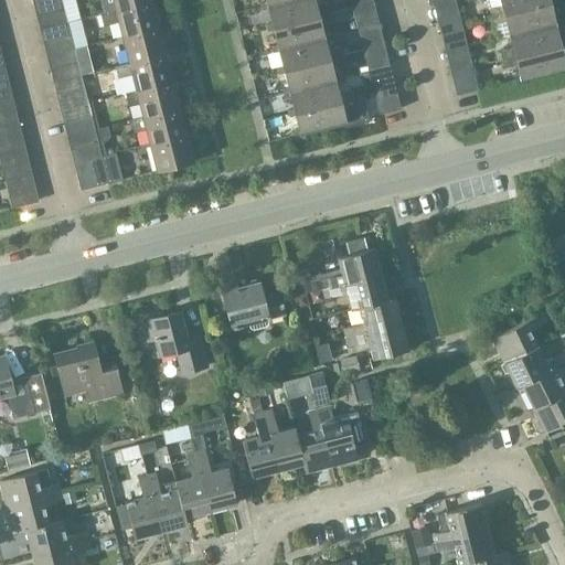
[(60,0),(30,0),(34,14),(62,8),(60,0)]
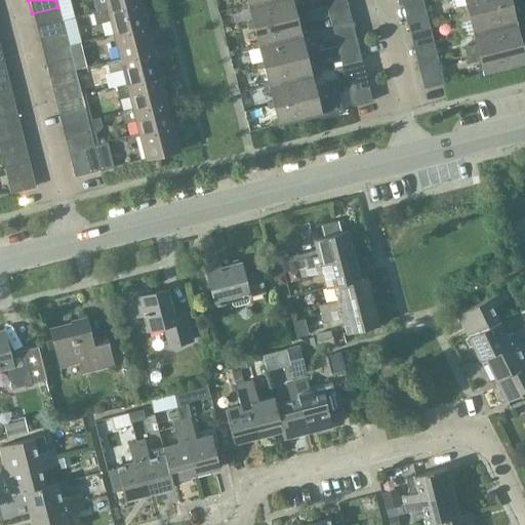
[(113,34),(148,25),(140,0),(139,0),(107,8),(92,12),(92,13),(95,24),(110,21),(113,34)]
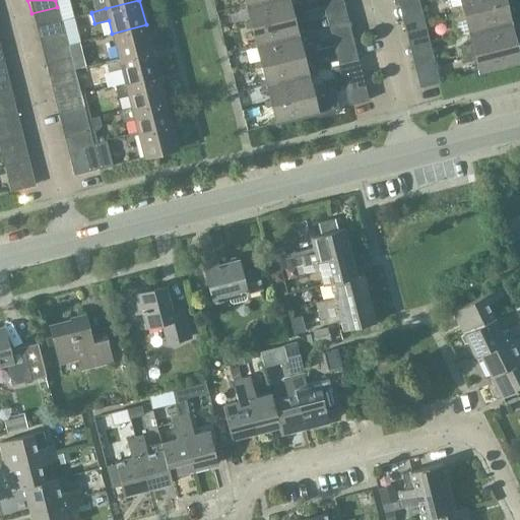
[(103,0),(106,8),(138,0),(103,0)]
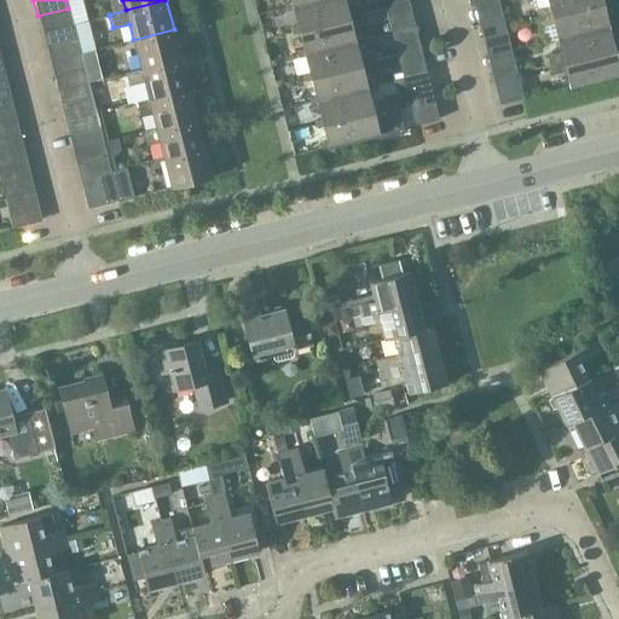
[(299,29),(360,13),(358,5),(345,9),(342,0),(313,0),(293,5),(291,1),(284,4),(285,11),(294,9),(298,25),(299,29)]
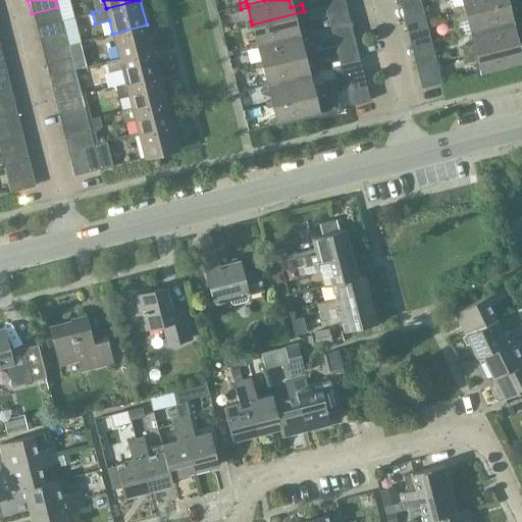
[(321,0),(325,12),(335,9),(332,0),(321,0)]
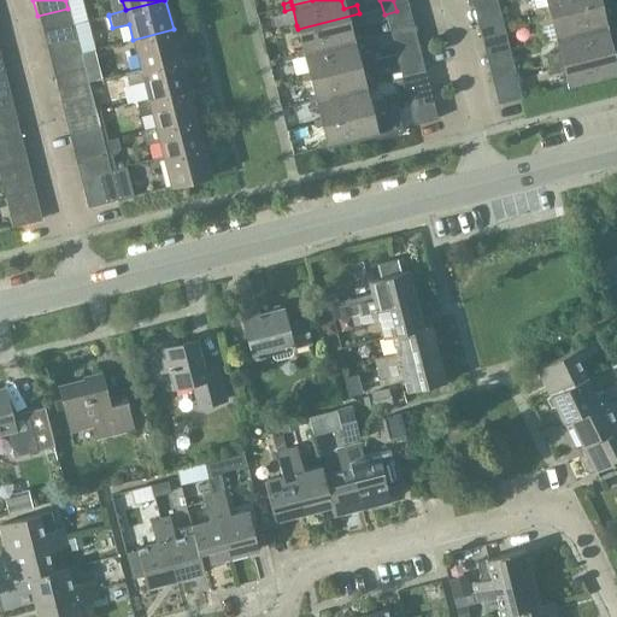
[(393,0),(397,11),(407,9),(405,0),(393,0)]
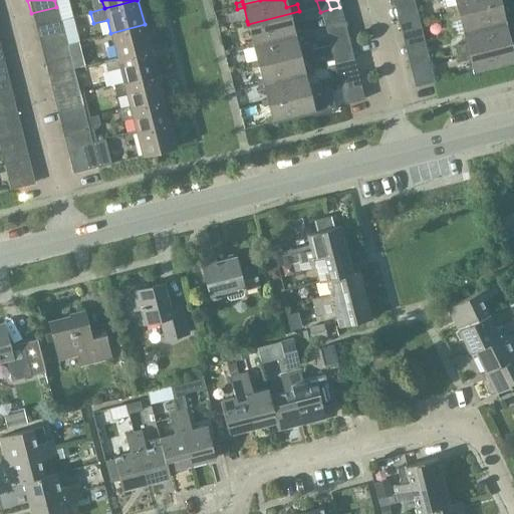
[(454,0),(456,4),(445,7),(447,15),(498,2),(499,5),(506,3),(504,0),(454,0)]
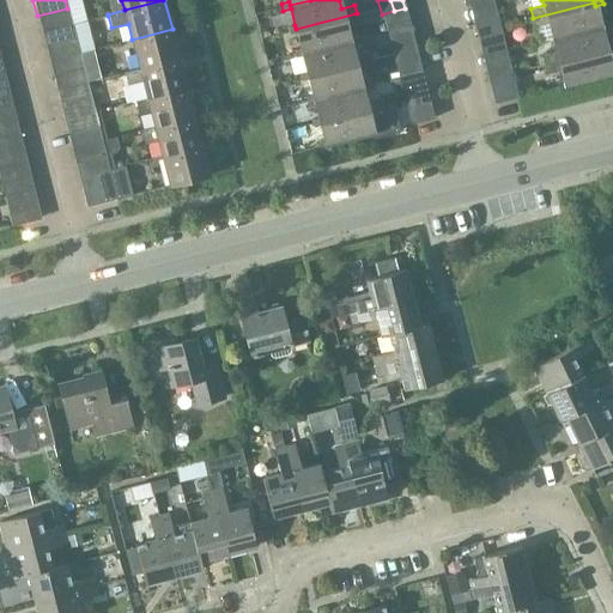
[(599,22),(595,6),(594,2),(533,18),(535,28),(548,24),(552,37),(600,25),(600,29),(608,26),(607,19),(599,22)]
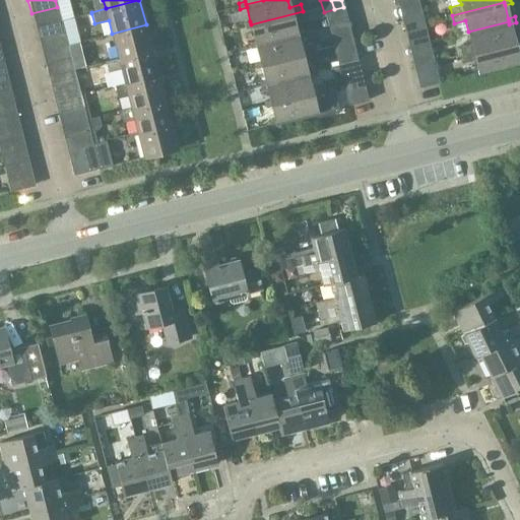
[(64,33),(61,20),(57,7),(31,13),(38,39),(64,33)]
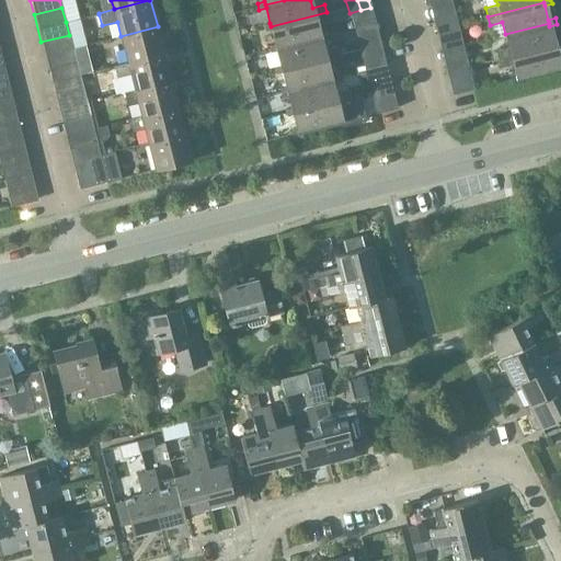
[(276,47),(319,36),(317,24),(329,21),(327,12),(271,26),(270,23),(263,25),(264,31),(272,29),(275,44),(276,47)]
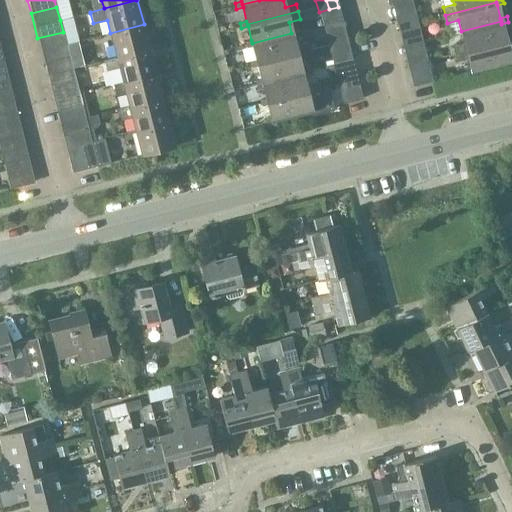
[(406,18),(409,30),(418,28),(415,16),(406,18)]
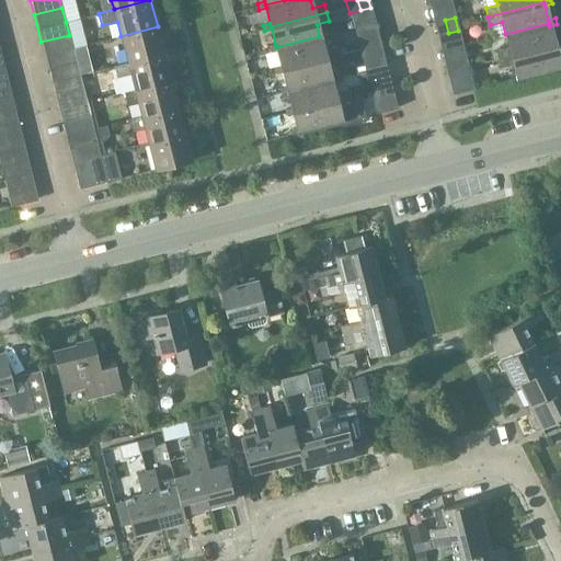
[(436,36),(448,33),(445,20),(433,23),(436,36)]
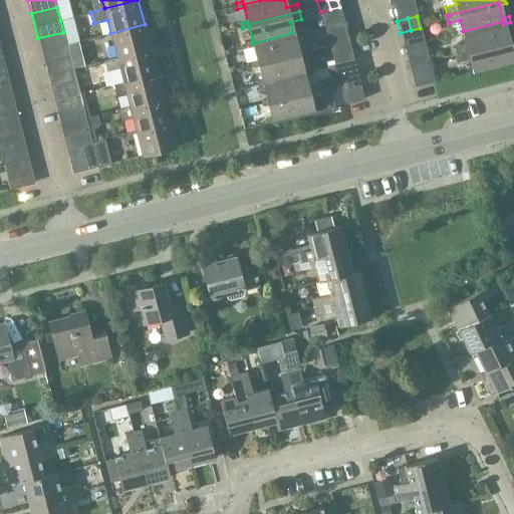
[(513,36),(507,38),(503,24),(503,21),(463,31),(466,43),(455,46),(457,54),(508,41),(509,43),(513,41),(513,36)]
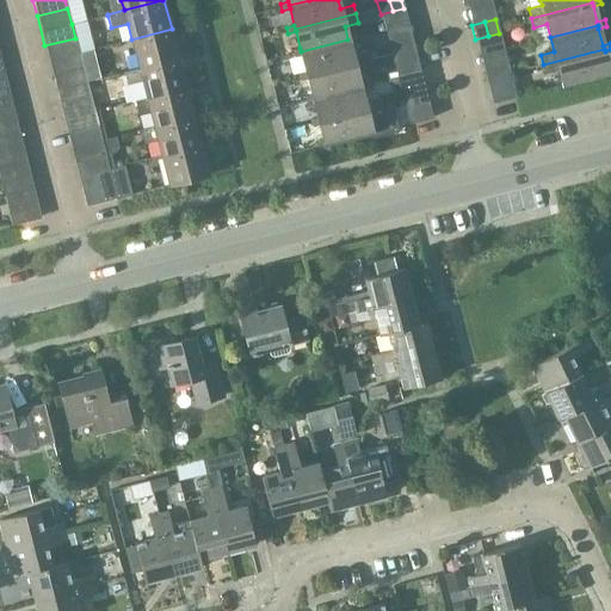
[(139,67),(179,56),(172,29),(131,39),(139,67)]
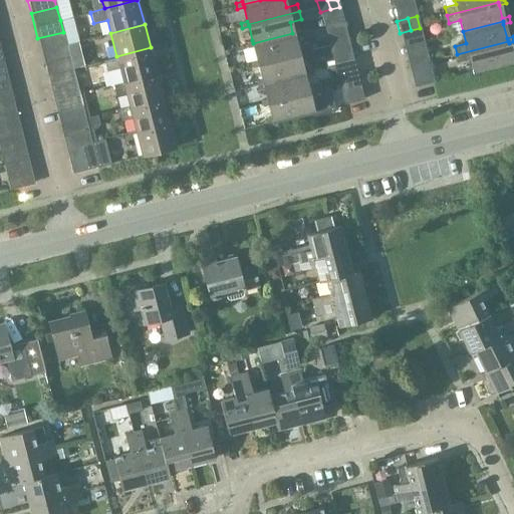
[(54,47),(66,44),(63,32),(37,38),(44,63),(57,60),(54,47)]
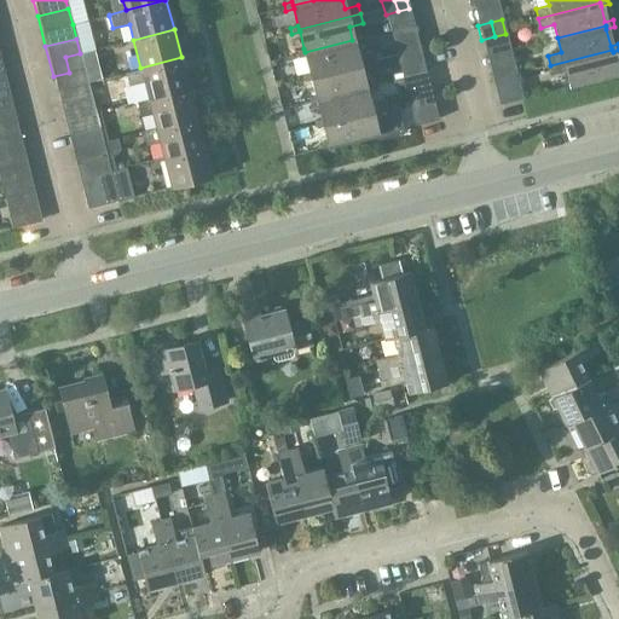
[(311,76),(372,59),(371,51),(356,55),(352,40),(305,52),(304,48),(296,51),(299,58),(306,57),(310,73),(311,76)]
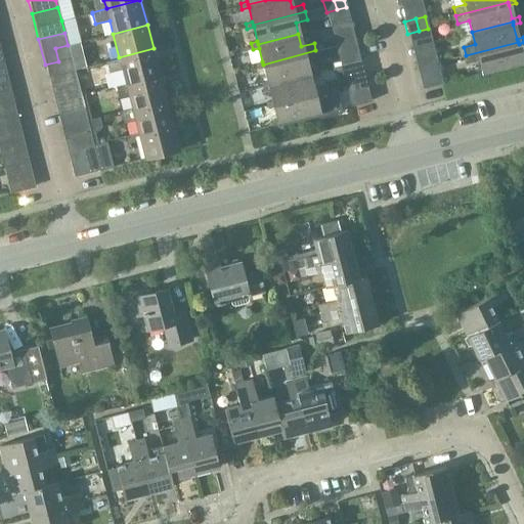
[(344,37),(347,49),(356,46),(353,35),(344,37)]
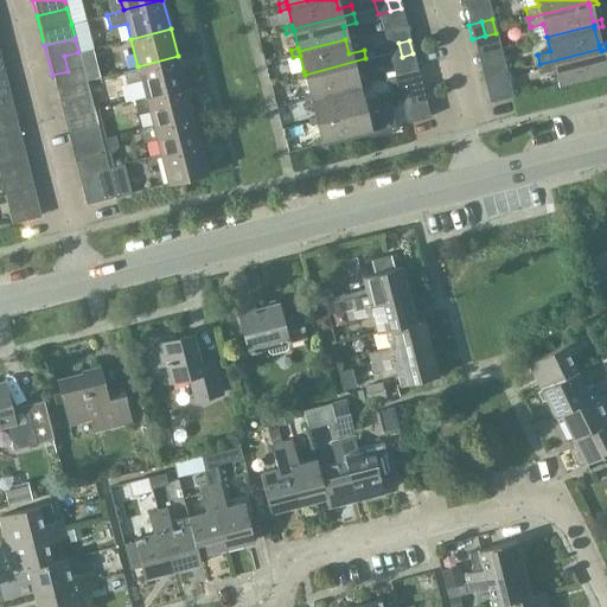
[(389,59),(402,57),(398,43),(385,46),(389,59)]
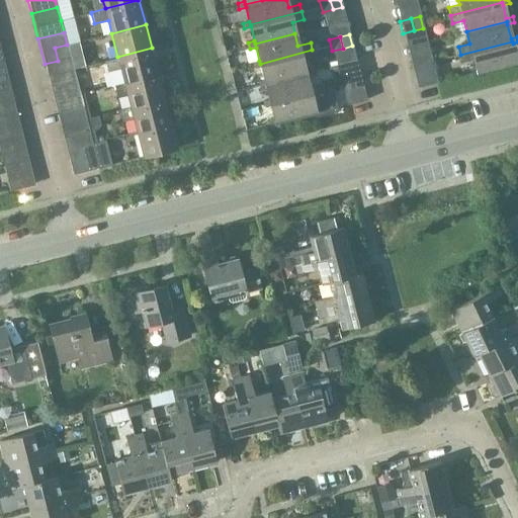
[(517,57),(516,58),(513,44),(512,41),(460,55),(462,62),(473,59),(478,72),(517,62),(517,64),(517,63),(517,57)]
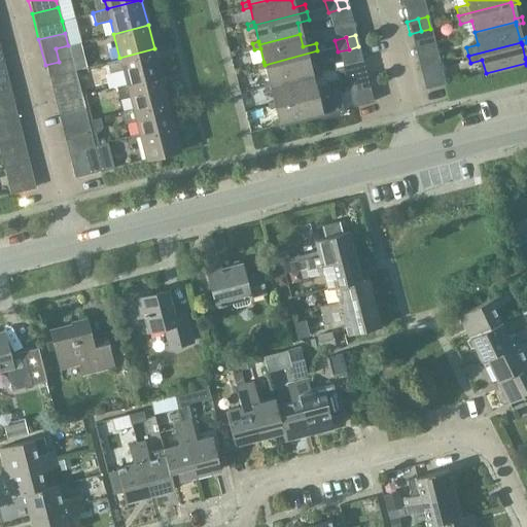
[(250,44),(229,49),(232,64),(254,59),(250,44)]
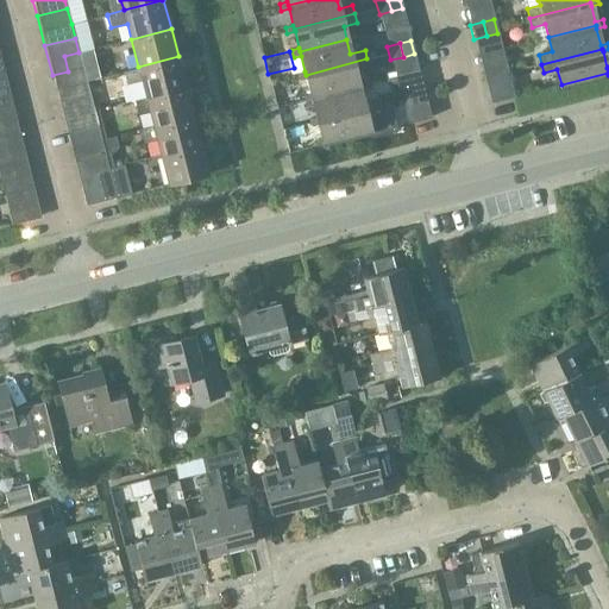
[(56,88),(86,80),(79,52),(64,56),(68,71),(52,75),(56,88)]
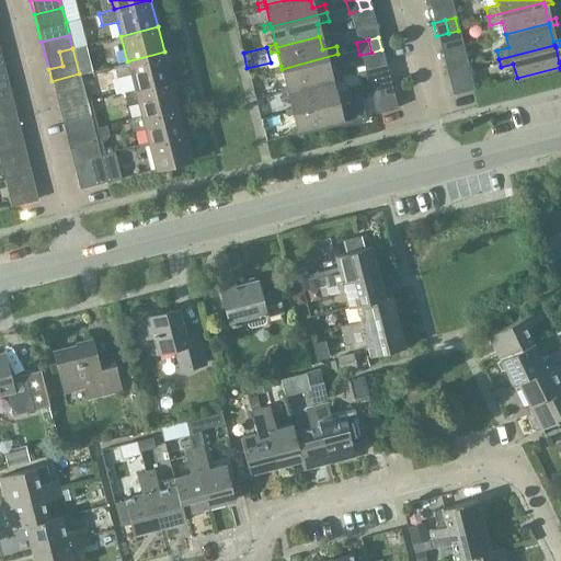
[(134,89),(171,79),(164,52),(127,61),(127,63),(113,66),(116,78),(115,79),(118,92),(123,91),(134,89)]
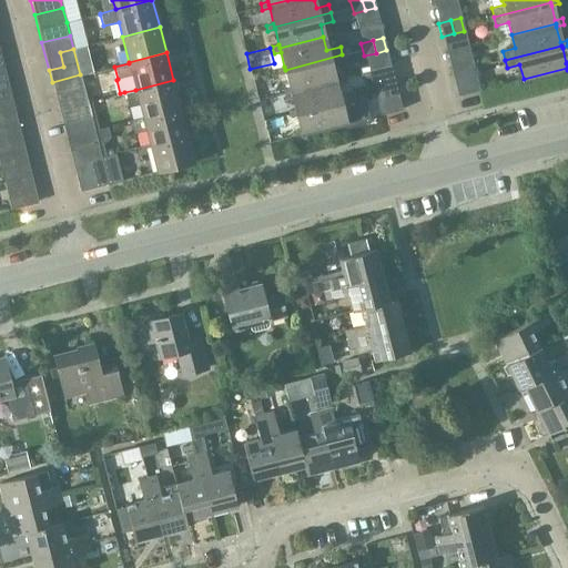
[(290,91),(334,80),(331,68),(344,64),(342,54),(285,70),(284,67),(277,69),(279,74),(285,73),(290,88),(290,91)]
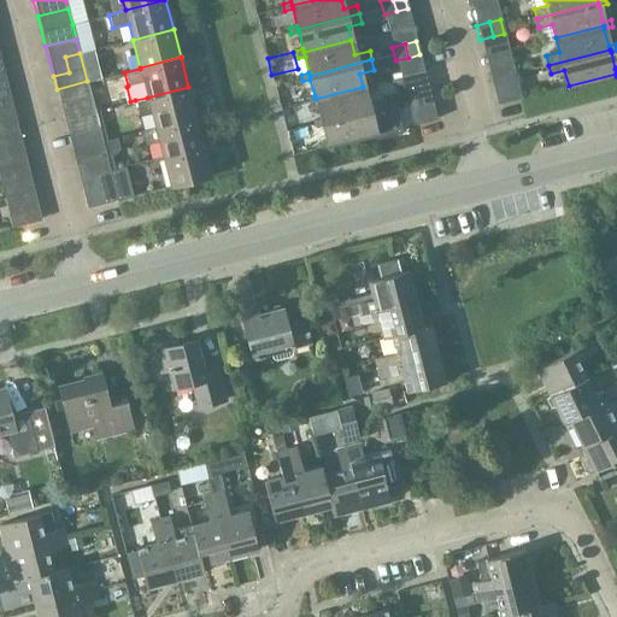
[(501,69),(505,83),(515,81),(512,66),(501,69)]
